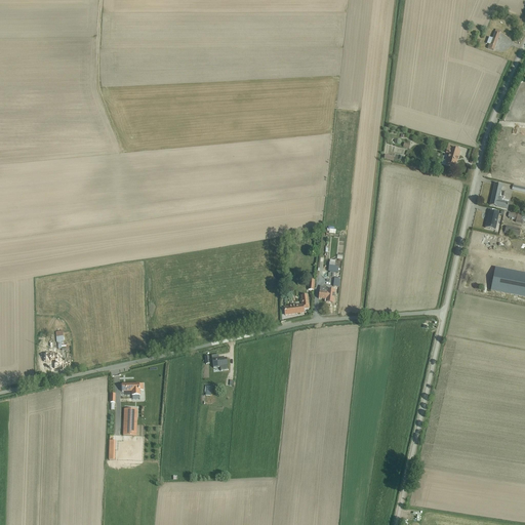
[(489,37),(487,44),(489,44),(487,48),(493,50),(500,32),(495,30),(494,33),(492,39),(489,37)]
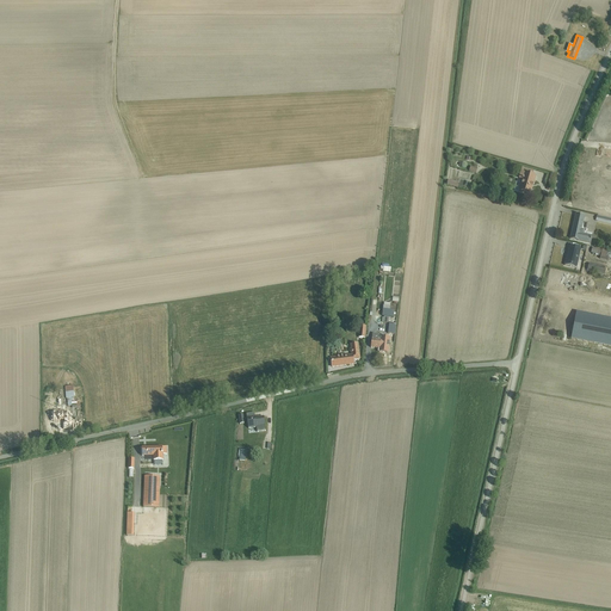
[(532,176),(520,172),(519,178),(522,179),(520,184),(518,191),(519,192),(522,193),(523,192),(530,195),(536,176),(532,176)]
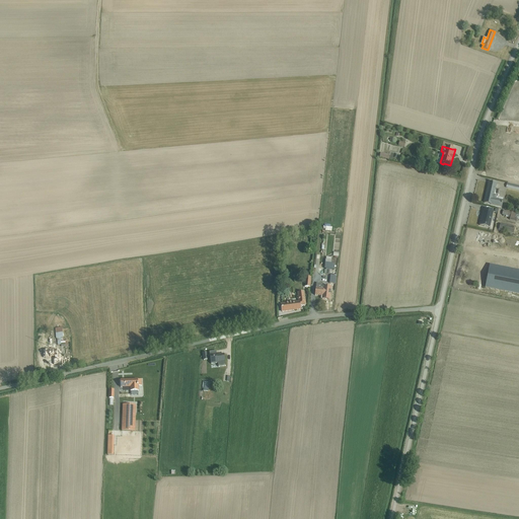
[(490,182),(485,203),(502,207),(503,201),(496,199),(497,196),(494,195),(497,183),(490,182)]
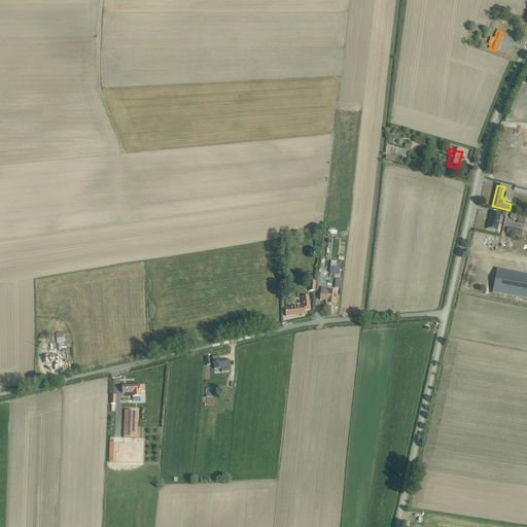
[(491,212),(487,229),(497,232),(501,214),(491,212)]
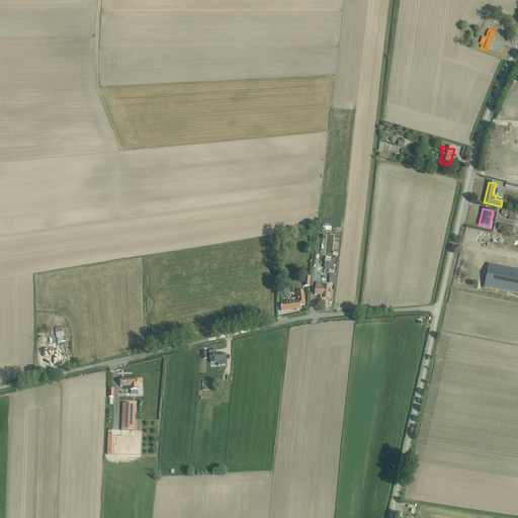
[(517,212),(502,209),(501,214),(509,217),(508,220),(515,221),(516,217),(517,217),(517,212)]
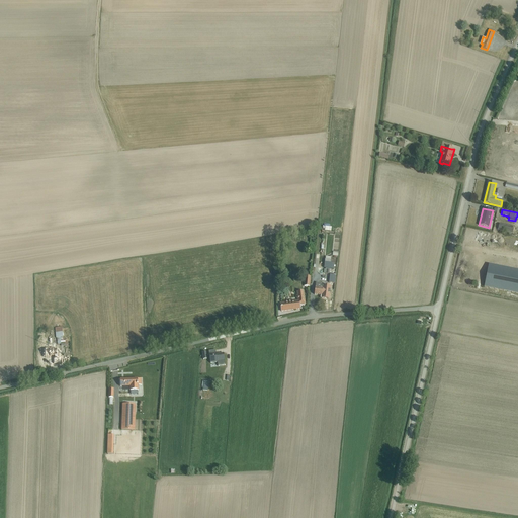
[(500,223),(498,230),(512,233),(514,227),(500,223)]
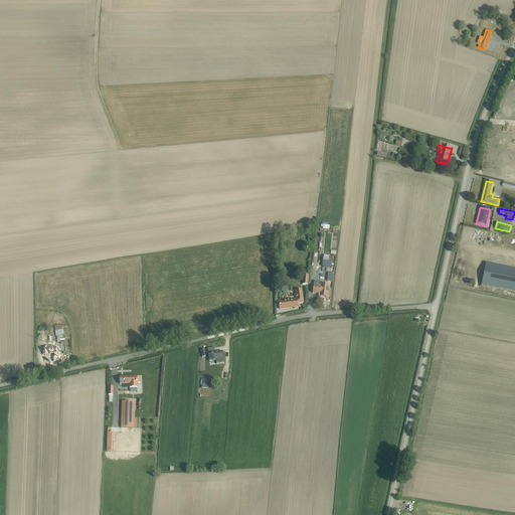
[(514,292),(514,268),(486,263),(481,286),(491,287),(490,291),(495,292),(496,289),(514,292)]
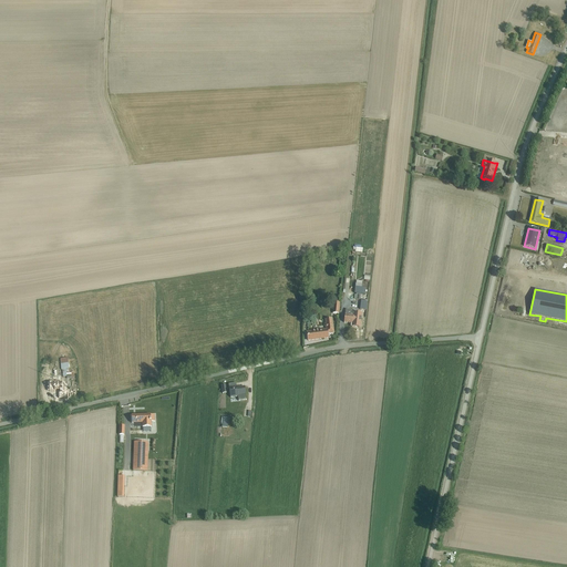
[(346,309),(344,322),(363,325),(364,317),(356,316),(356,312),(351,312),(352,310),(346,309)]
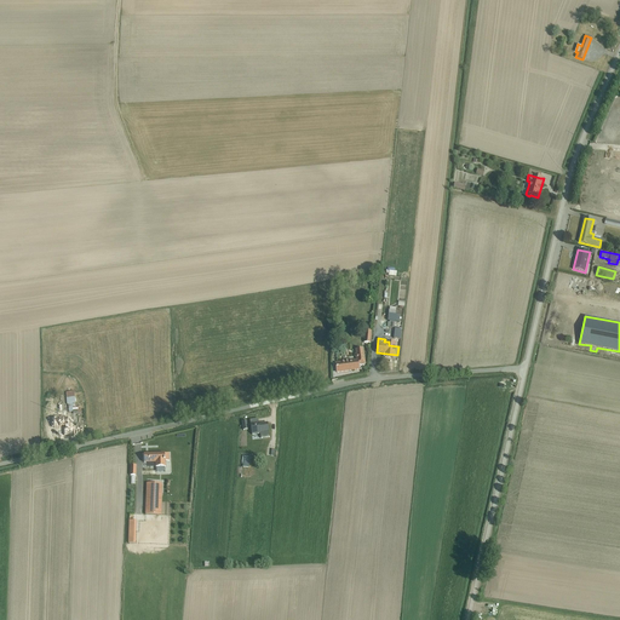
[(356,360),(336,362),(337,373),(359,369),(359,365),(365,365),(363,349),(355,350),(356,360)]
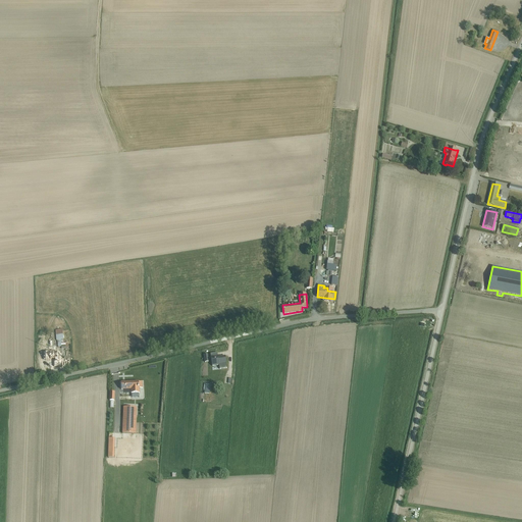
[(62,329),(55,330),(56,341),(57,341),(58,347),(61,347),(61,349),(68,348),(67,343),(64,343),(64,340),(63,340),(62,329)]
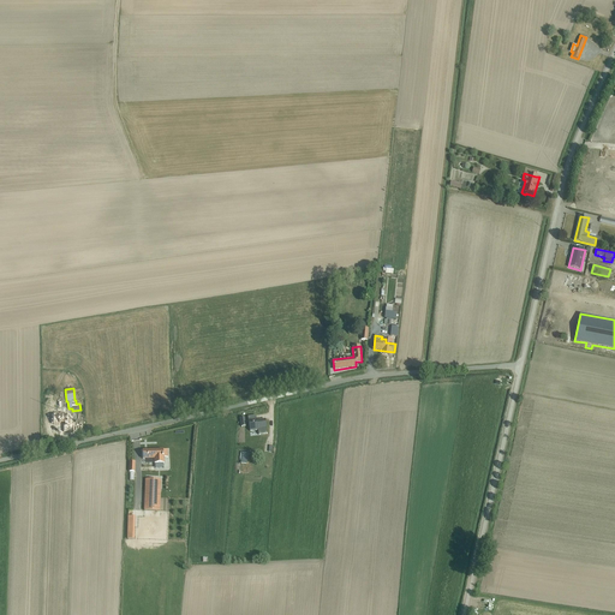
[(256,416),(248,417),(250,431),(258,430),(258,435),(268,434),(266,419),(257,421),(256,416)]
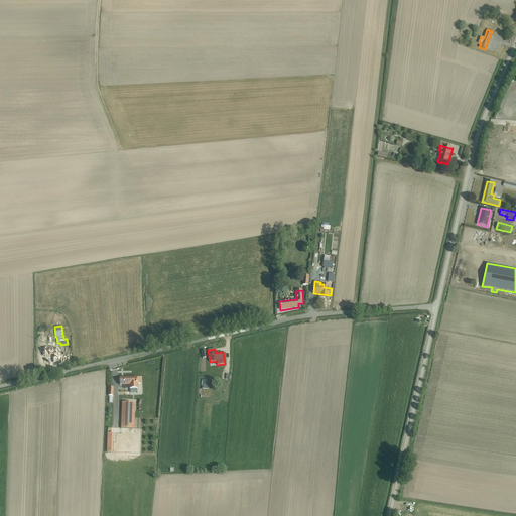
[(63,364),(61,357),(43,360),(45,368),(63,364)]
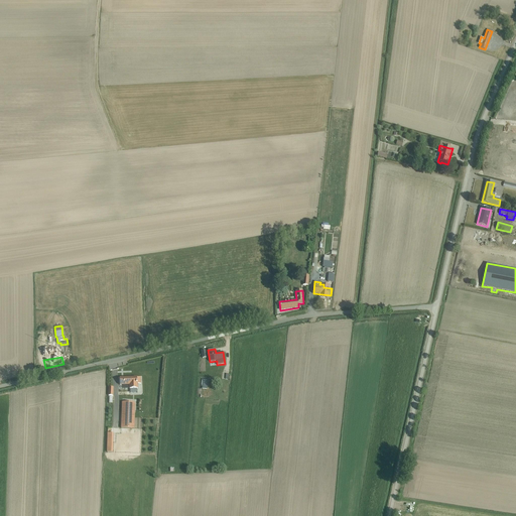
[(141,377),(120,378),(120,386),(129,385),(129,389),(138,389),(137,384),(141,384),(141,377)]
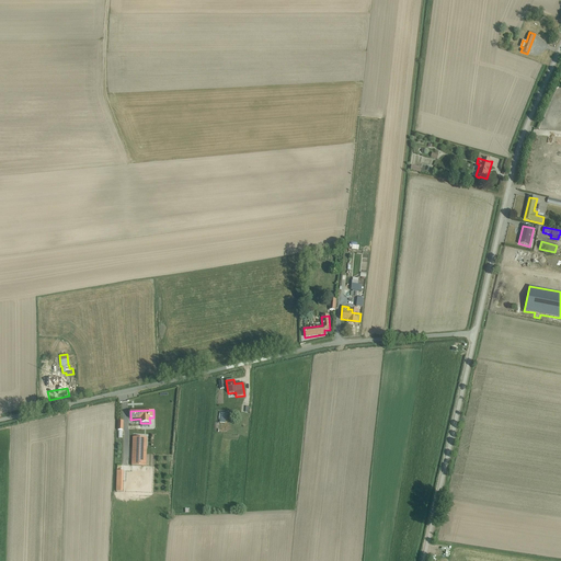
[(133,437),(132,466),(146,467),(147,438),(133,437)]
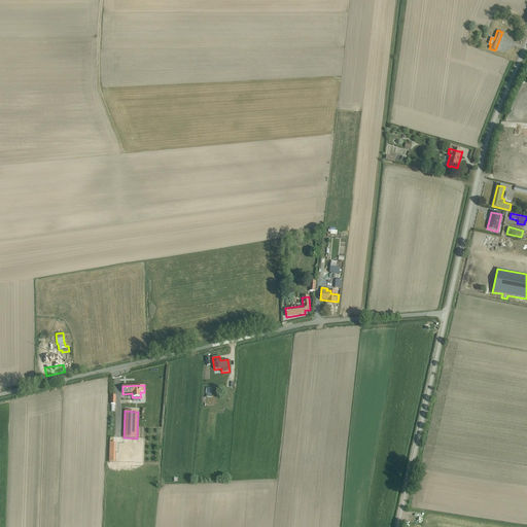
[(417,513),(410,512),(409,521),(416,522),(417,513)]
